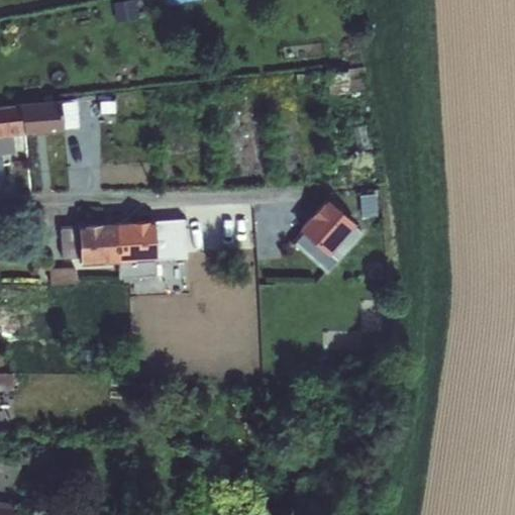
[(61,102),(22,107),(25,136),(64,131),(76,129),(73,101),(61,102)]
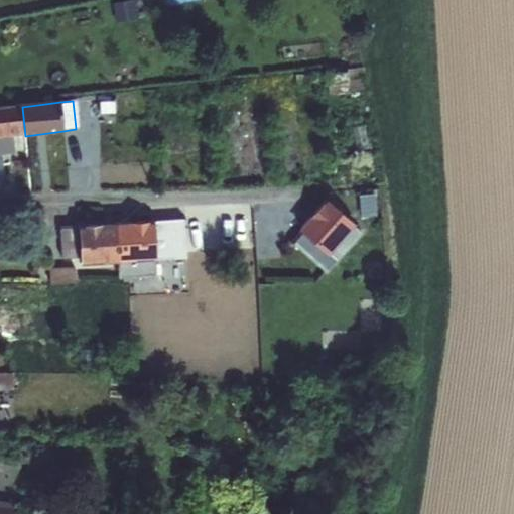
[(22,107),(0,108),(0,188),(7,188),(3,156),(16,154),(14,137),(25,136),(22,107)]
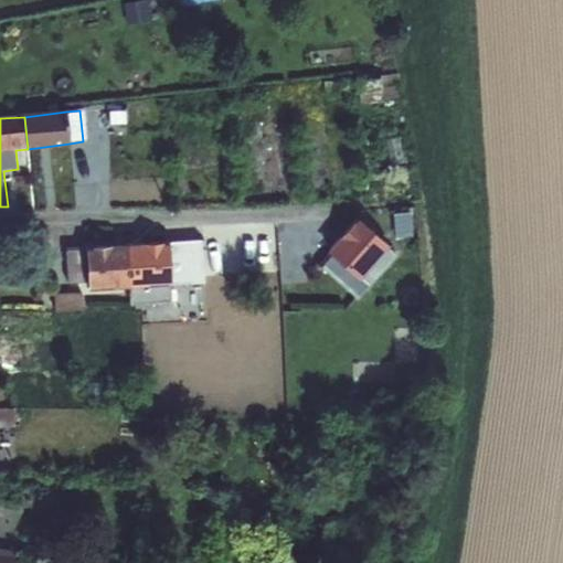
[(400,139),(388,141),(392,166),(404,163),(400,139)]
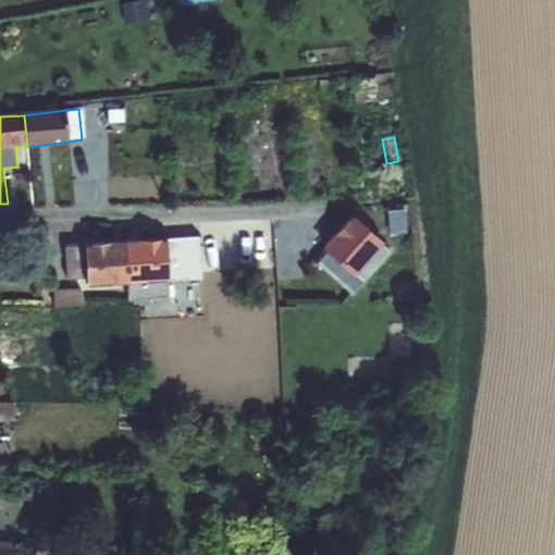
[(406,207),(386,209),(390,232),(408,230),(406,207)]
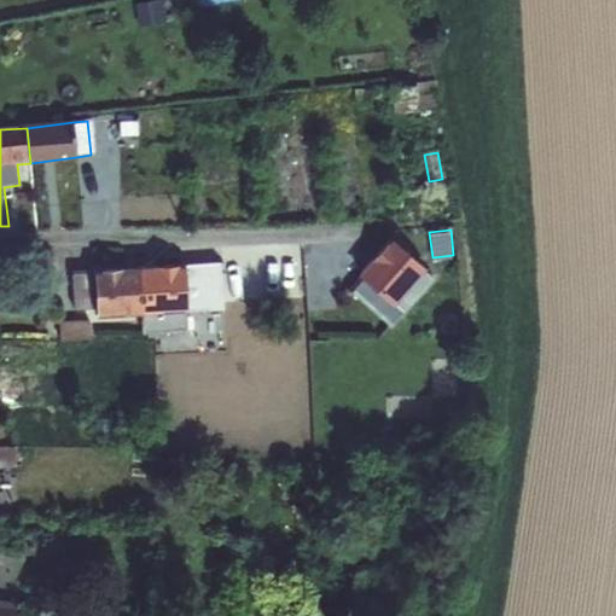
[(362,277),(349,292),(391,329),(406,312),(410,315),(439,284),(425,273),(428,271),(390,238),(359,273),(362,277)]
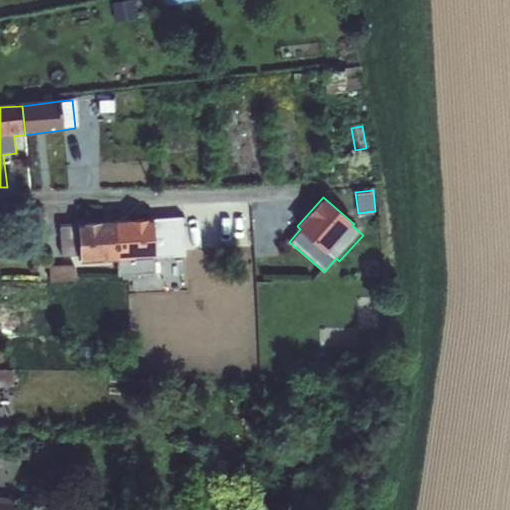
[(153,219),(156,254),(186,251),(182,216),(153,219)]
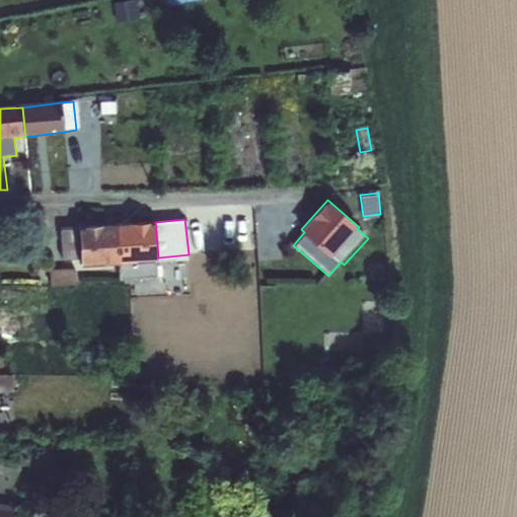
[(155,222),(118,224),(119,266),(120,281),(157,278),(156,263),(158,263),(158,257),(155,222)]
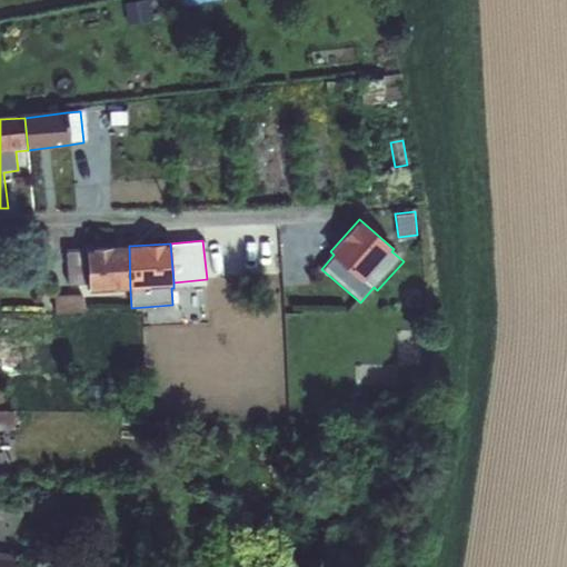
[(88,252),(67,252),(69,287),(89,285),(90,294),(130,291),(129,246),(87,249),(88,252)]
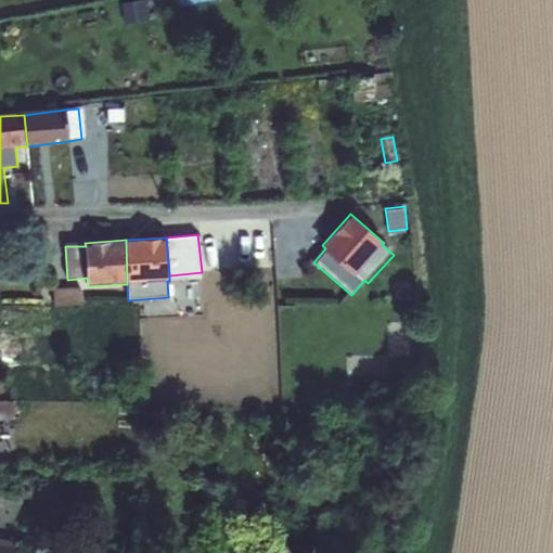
[(54,307),(79,306),(82,305),(81,288),(53,290),(54,307)]
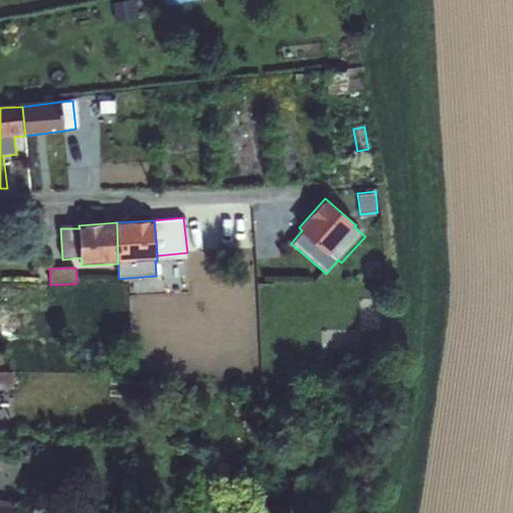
[(0,390),(14,389),(14,373),(4,373),(0,372),(0,390)]
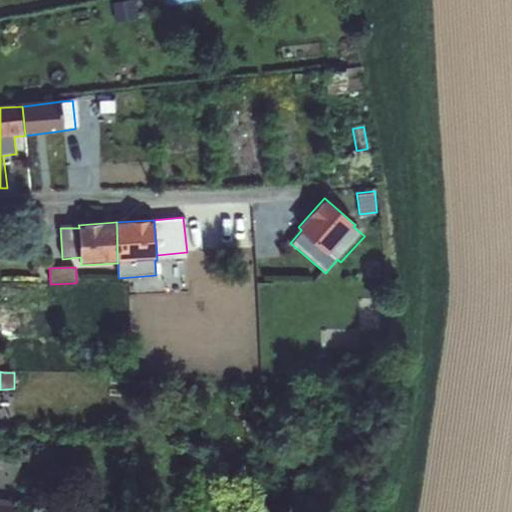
[(18,511),(13,510),(15,504),(0,501),(0,511),(18,511)]
